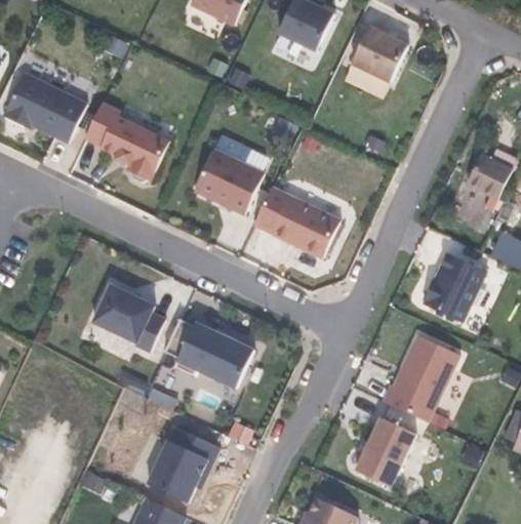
[(190,0),(189,3),(232,25),(244,0),(190,0)]
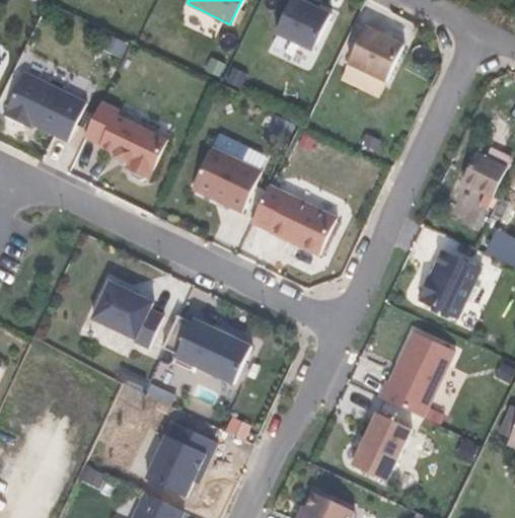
[(289,0),(275,29),(312,48),(328,13),(306,2),(306,0),(289,0)]
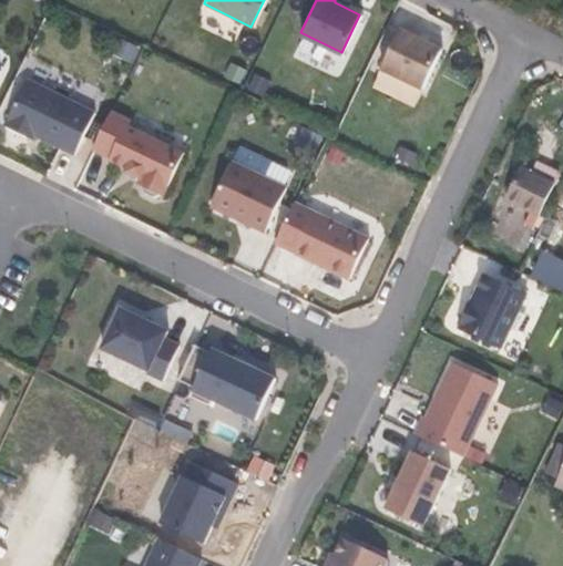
[(439,49),(398,29),(379,68),(420,88),(439,49)]
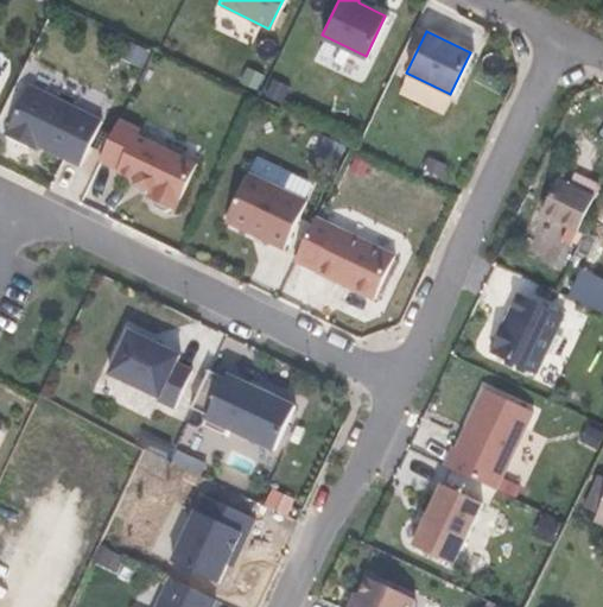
[(99,120),(25,84),(2,133),(24,144),(26,140),(77,165),(99,120)]
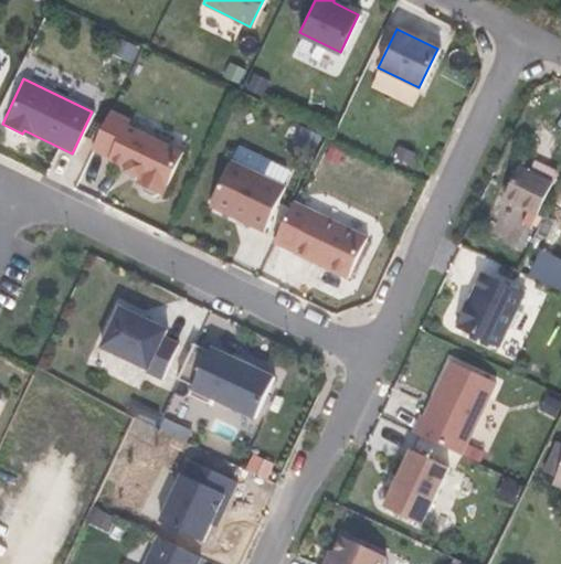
[(150,195),(160,194),(180,151),(124,125),(127,119),(108,110),(90,148),(108,157),(107,159),(133,171),(131,174),(137,178),(135,182),(138,184),(140,191),(150,195)]
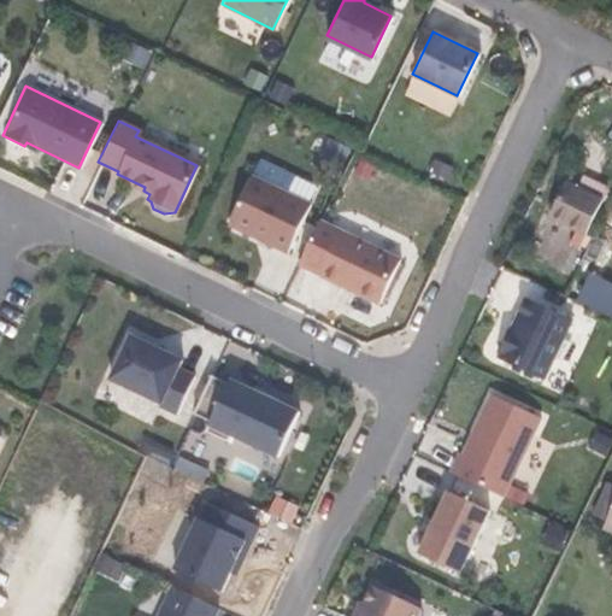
[(337,163),(345,147),(327,139),(319,154),(337,163)]
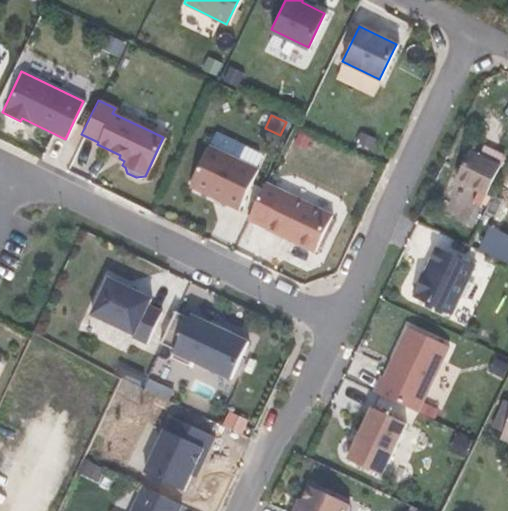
[(236,209),(255,169),(207,145),(188,185),(236,209)]
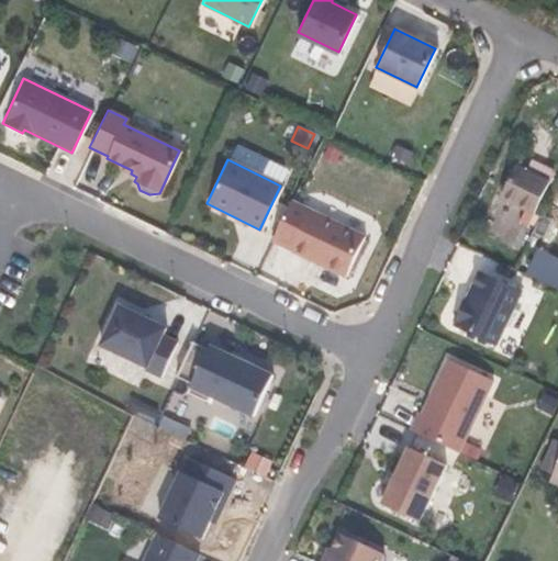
[(517,222),(525,225),(550,170),(527,160),(522,172),(514,168),(500,199),(523,209),(517,222)]
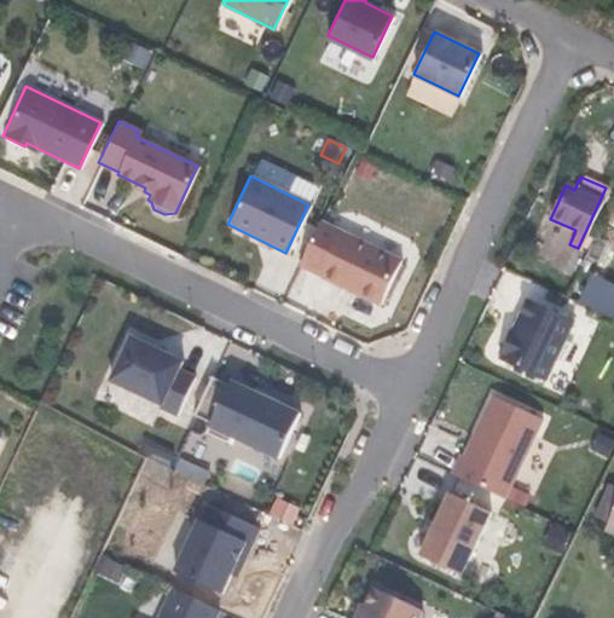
[(378,304),(399,259),(318,220),(297,264),(378,304)]
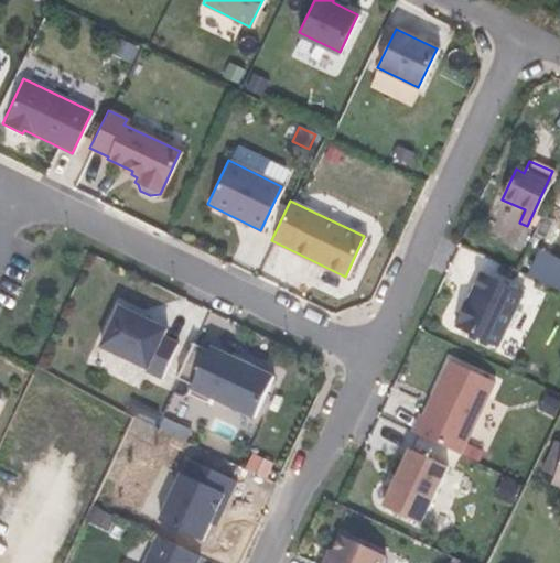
[(524,273),(559,291),(559,260),(536,249),(524,273)]
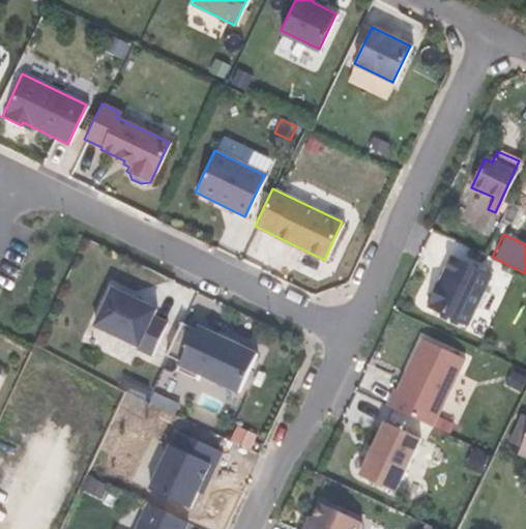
[(489,273),(449,255),(426,305),(465,324),(489,273)]
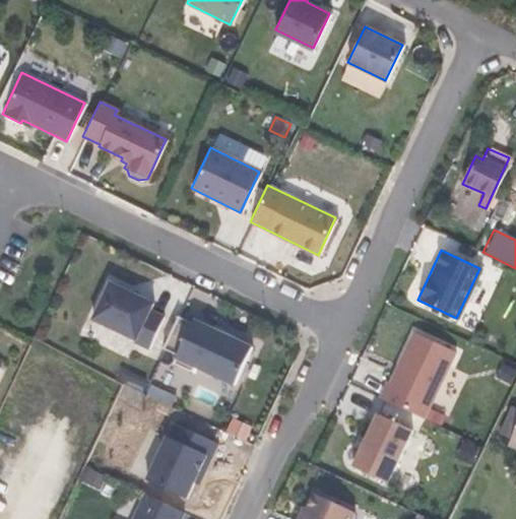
[(111,282),(91,319),(133,340),(132,342),(145,349),(162,317),(148,310),(151,304),(111,282)]
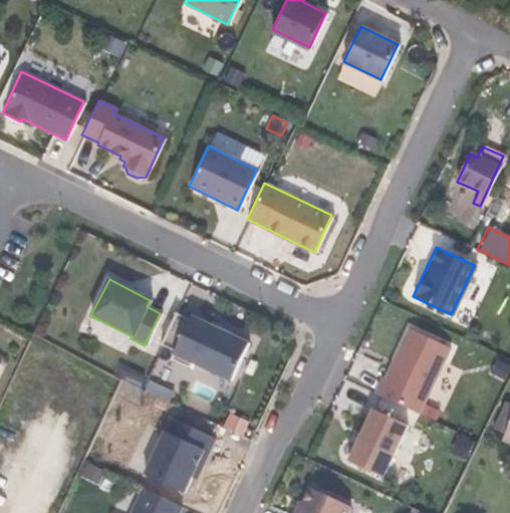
[(174,311),(157,346),(171,352),(169,357),(188,366),(191,361),(230,380),(247,342),(189,315),(188,318),(174,311)]
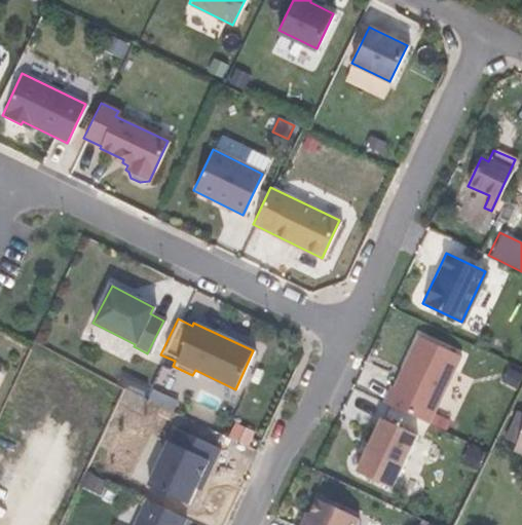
[(389,385),(382,401),(426,422),(458,354),(416,335),(393,386),(389,385)]
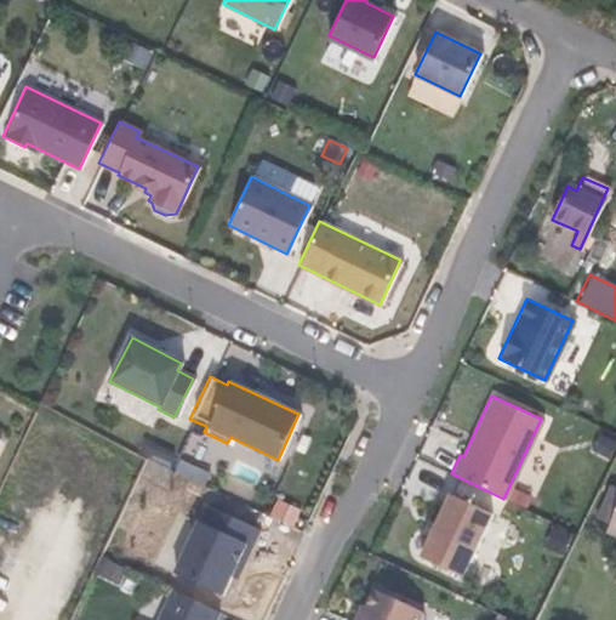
[(489,512),(449,494),(420,556),(460,575),(489,512)]
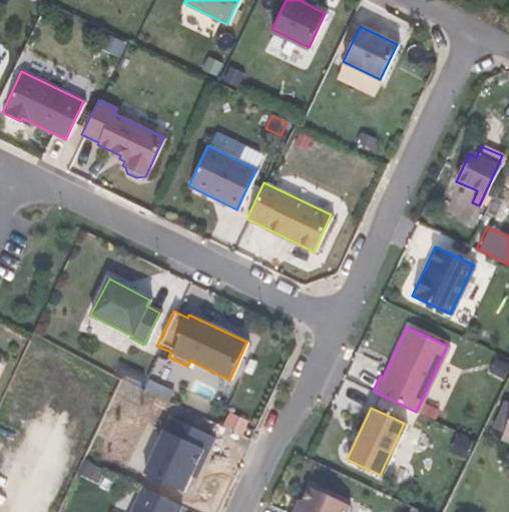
[(212,437),(169,416),(142,472),(180,491),(188,475),(200,449),(205,451),(212,437)]
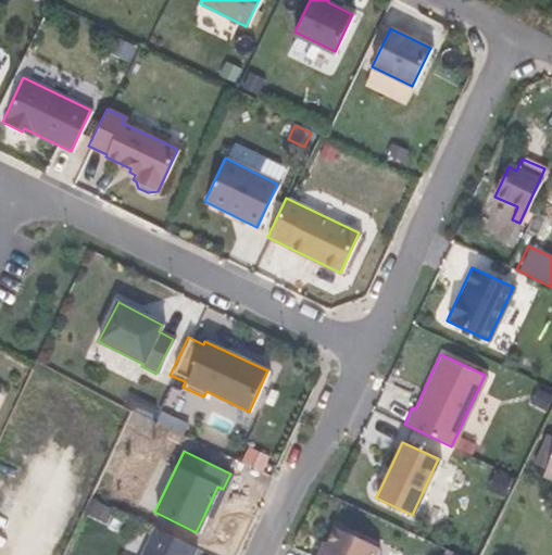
[(210,517),(223,489),(217,487),(204,515),(210,517)]
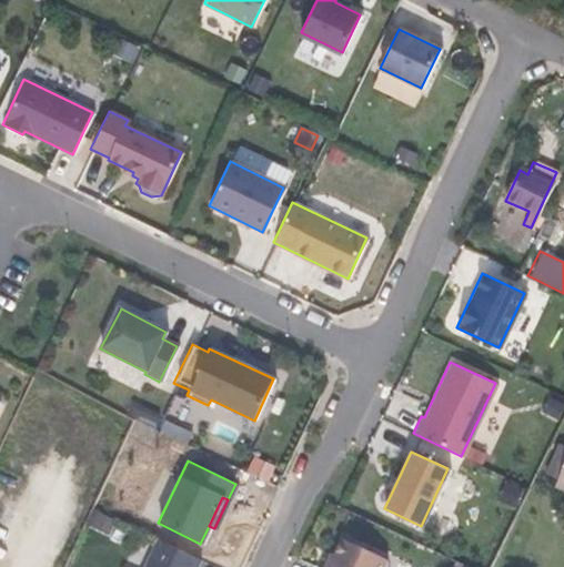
[(155,538),(142,566),(194,566),(199,558),(155,538)]
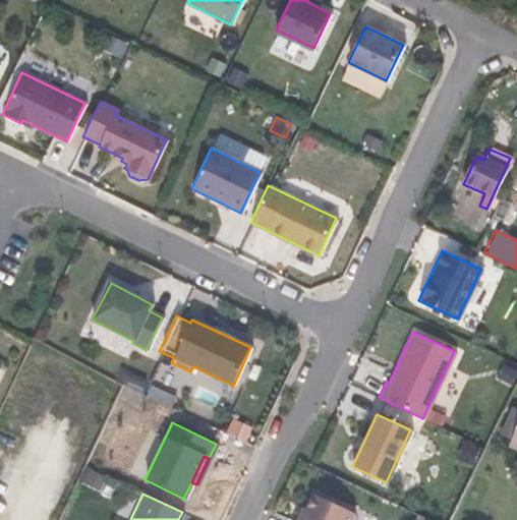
[(295,519),(348,519),(352,512),(313,494),(300,519),(295,519),(296,519),(295,519)]
